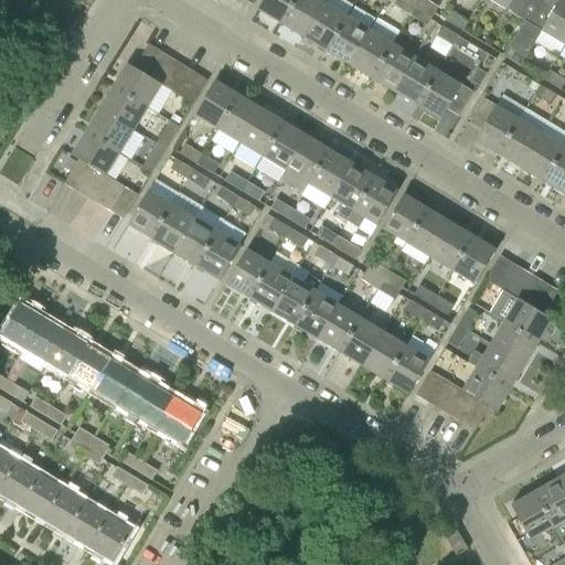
[(263,0),(257,10),(280,24),(295,0),(263,0)]
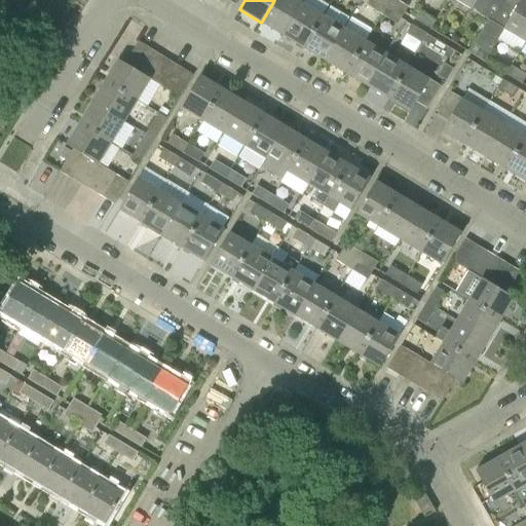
[(274,0),(261,23),(283,35),(301,3),(295,0),(274,0)]
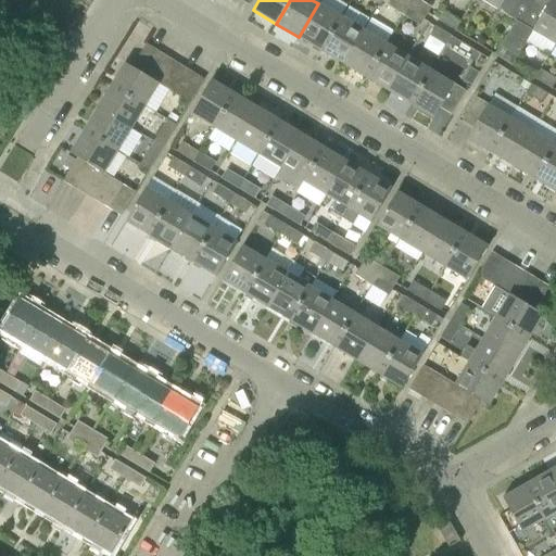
[(404,16),(409,7),(397,0),(389,0),(387,5),(404,16)]
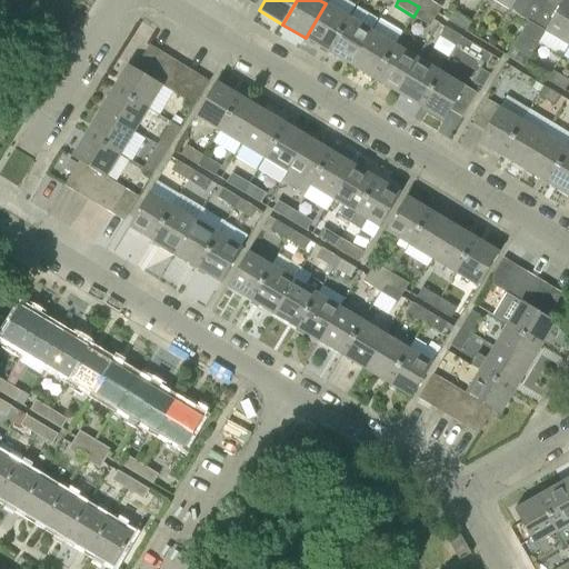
[(436,17),(441,8),(429,0),(423,0),(419,7),(436,17)]
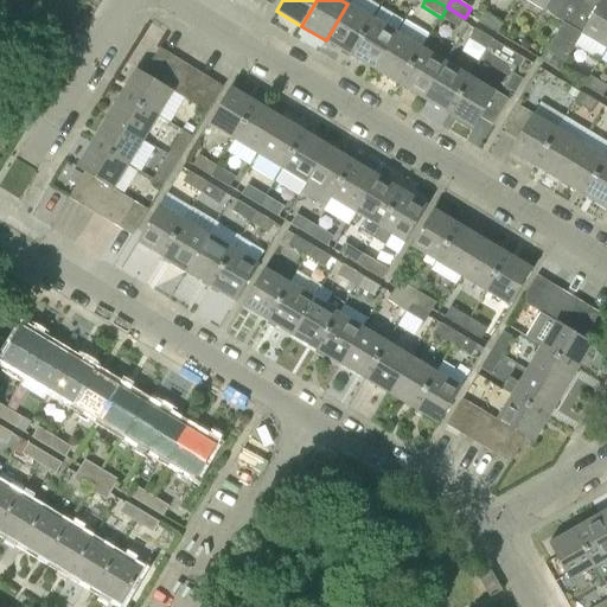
[(525,0),(556,18),(567,0),(525,0)]
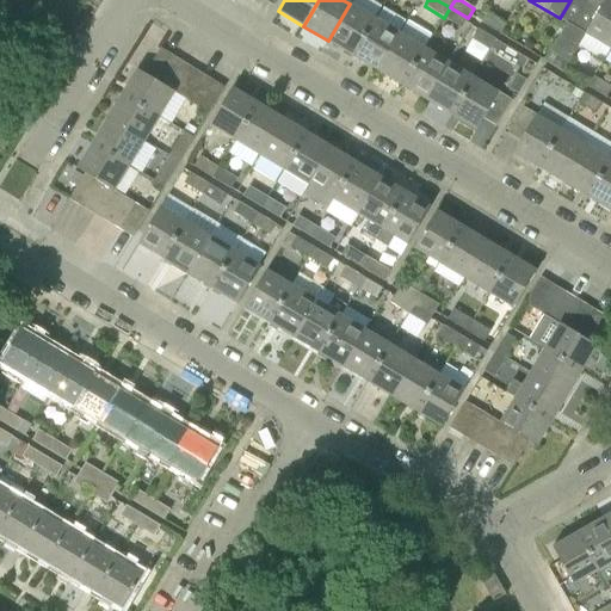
[(610,0),(605,0),(600,8),(587,0),(573,26),(568,23),(545,60),(561,69),(584,32),(610,48),(610,45),(610,0)]
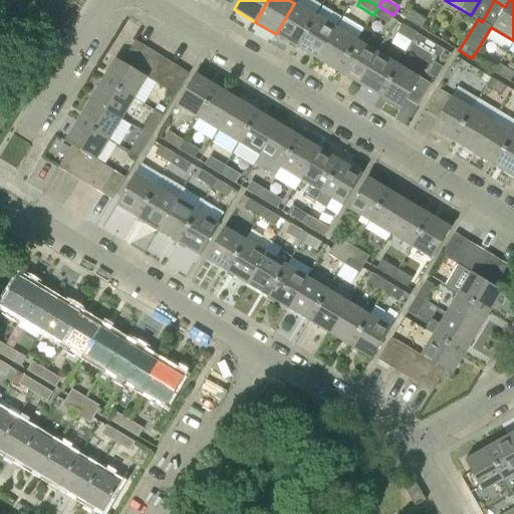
[(480,0),(471,15),(478,19),(482,22),(494,0),(480,0)]
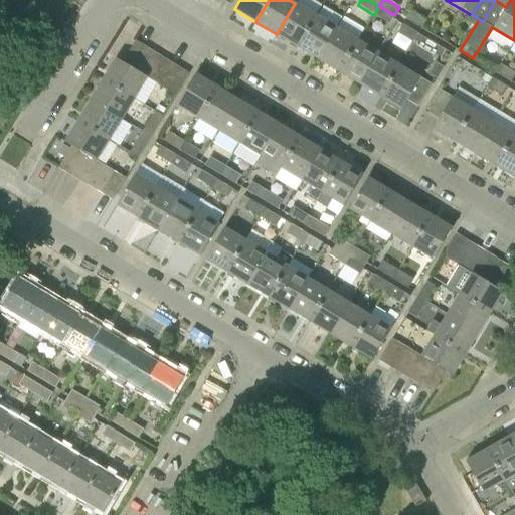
[(277,34),(297,47),(316,16),(295,3),(277,34)]
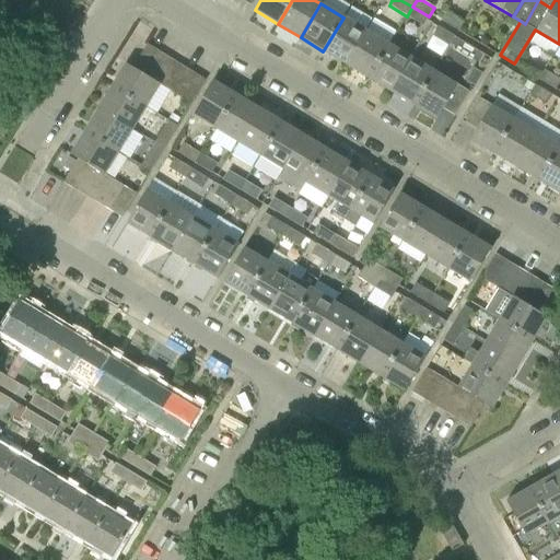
[(422,26),(429,16),(412,7),(407,16),(422,26)]
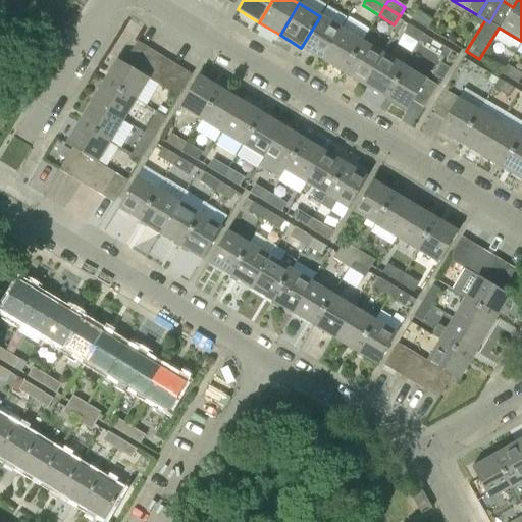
[(427,30),(432,20),(416,10),(411,19),(427,30)]
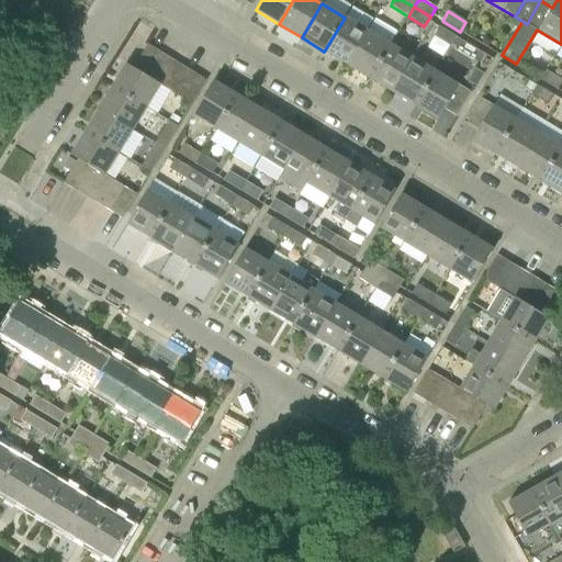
[(324,52),(347,65),(368,31),(345,18),(324,52)]
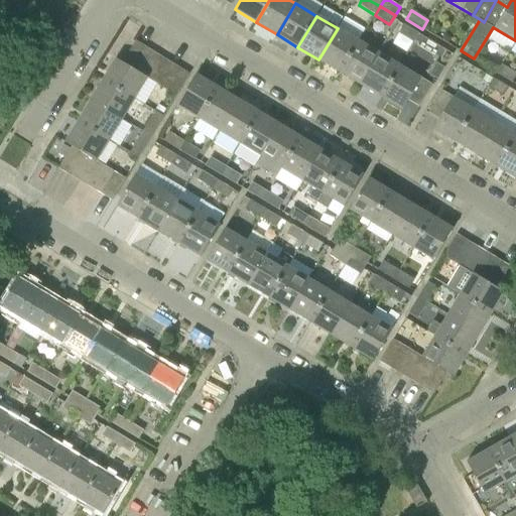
[(414,42),(419,33),(403,24),(398,33),(414,42)]
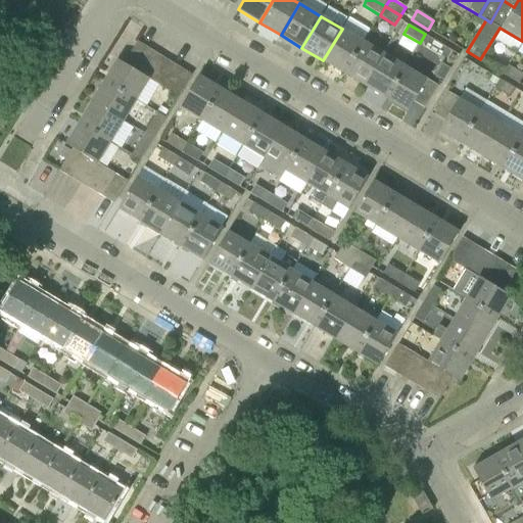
[(323,60),(344,74),(363,42),(342,29),(323,60)]
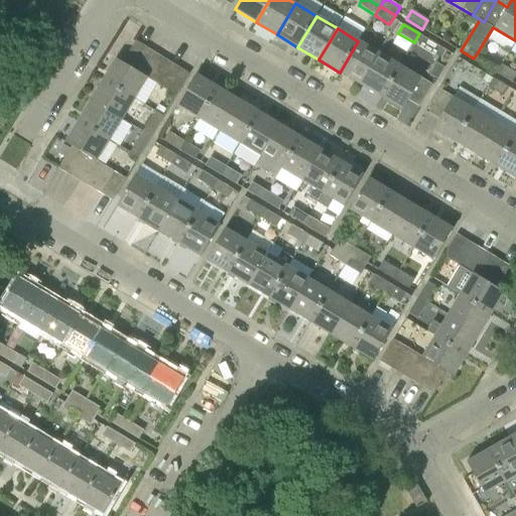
[(122,62),(134,70),(147,47),(135,41),(122,62)]
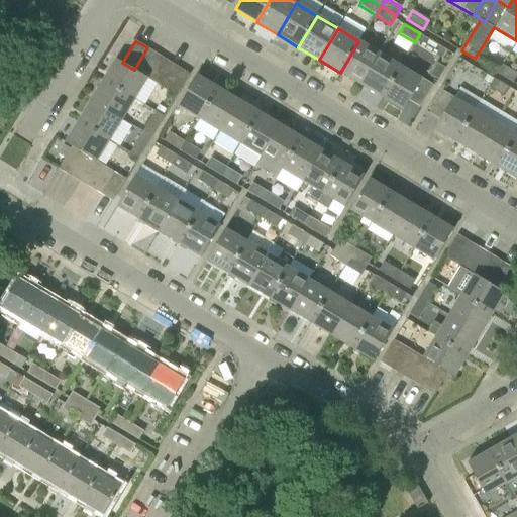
[(340,73),(360,85),(380,54),(358,41),(340,73)]
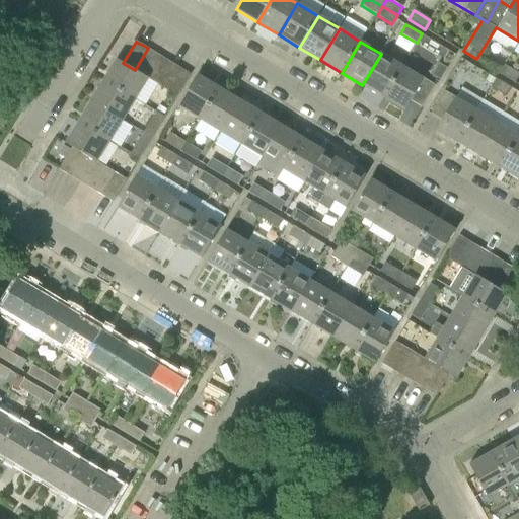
[(135,70),(146,76),(159,55),(148,48),(135,70)]
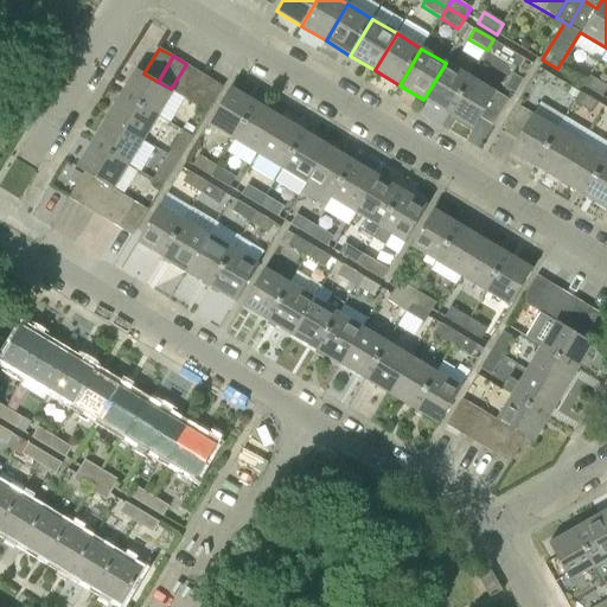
[(423,100),(449,115),(471,78),(446,63),(423,100)]
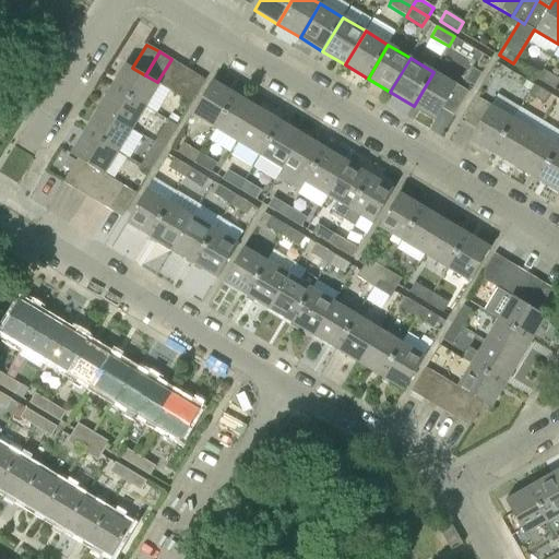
[(159,84),(169,90),(182,66),(171,59),(157,82),(159,84)]
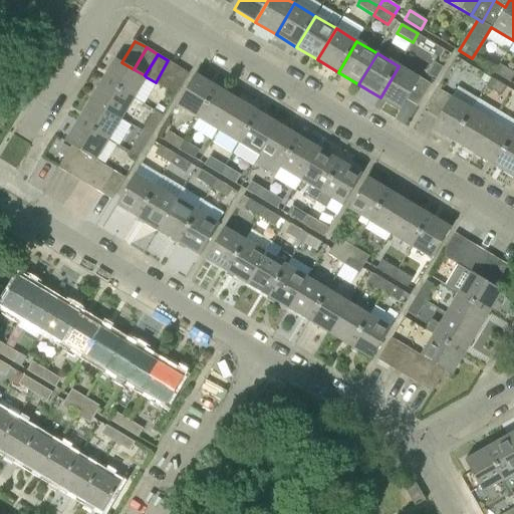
[(135,98),(147,77),(145,75),(134,69),(121,62),(115,58),(102,79),(135,98)]
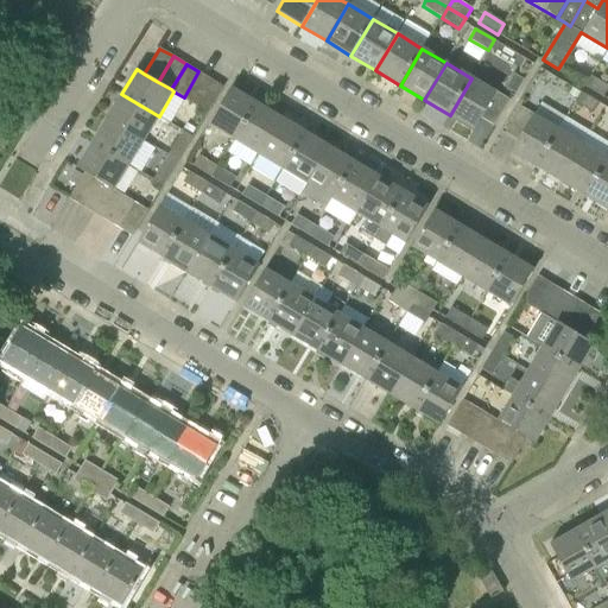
[(472,78),(450,115),(474,130),(481,118),(493,125),(508,101),(496,94),(501,86),(476,70),(472,78)]
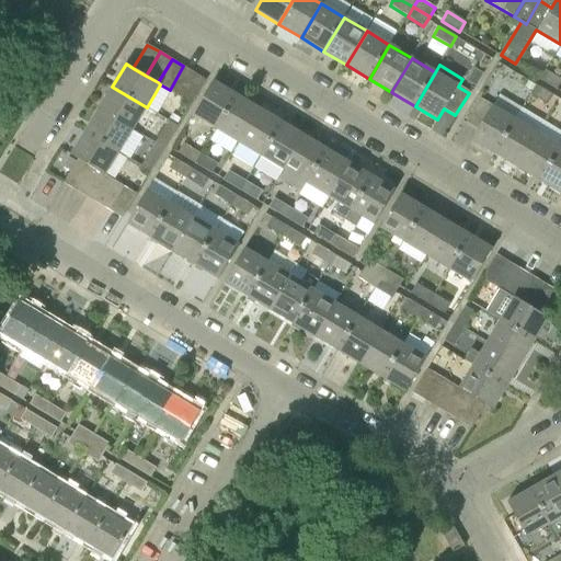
[(170,90),(181,96),(195,73),(183,66),(170,90)]
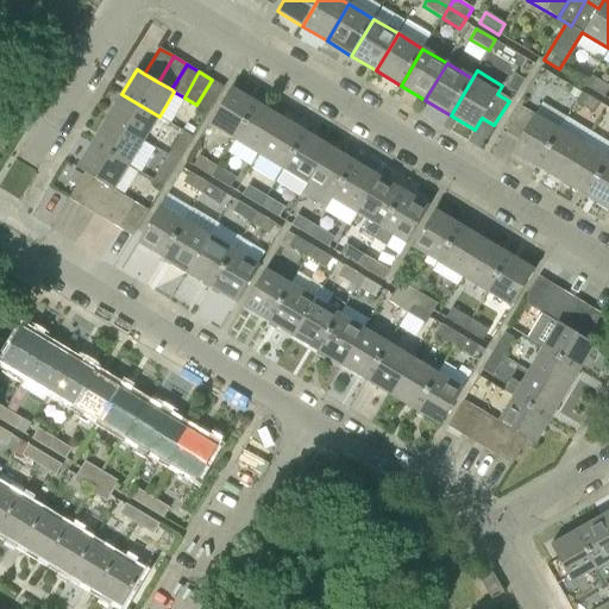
[(604,98),(608,90),(608,86),(592,76),(586,86),(604,98)]
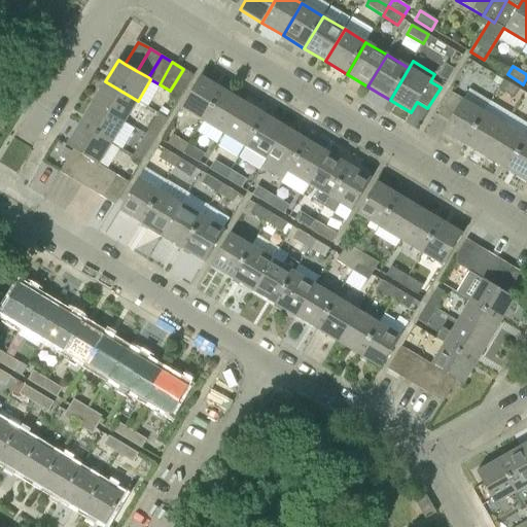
[(170,91),(180,98),(194,75),(183,69),(170,91)]
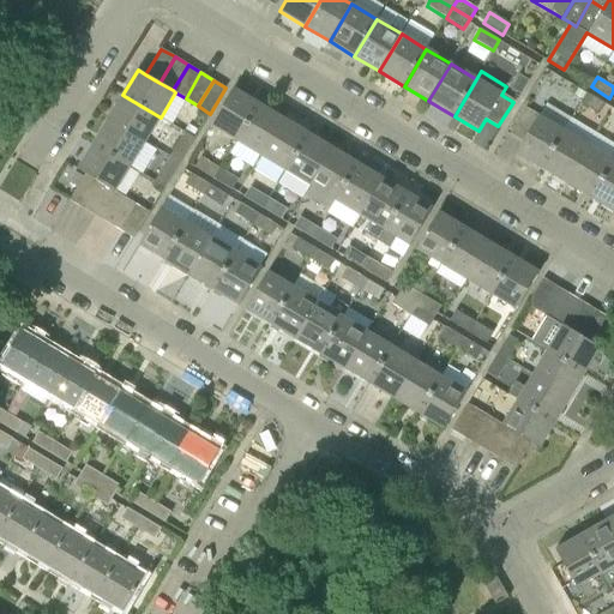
[(512,92),(519,96),(524,89),(517,84),(512,92)]
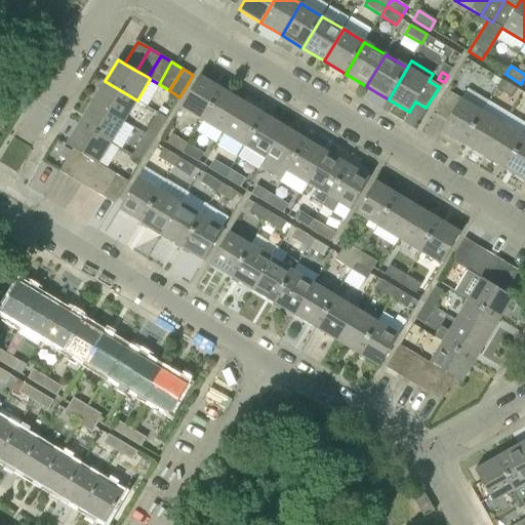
[(180,108),(202,120),(221,88),(200,75),(180,108)]
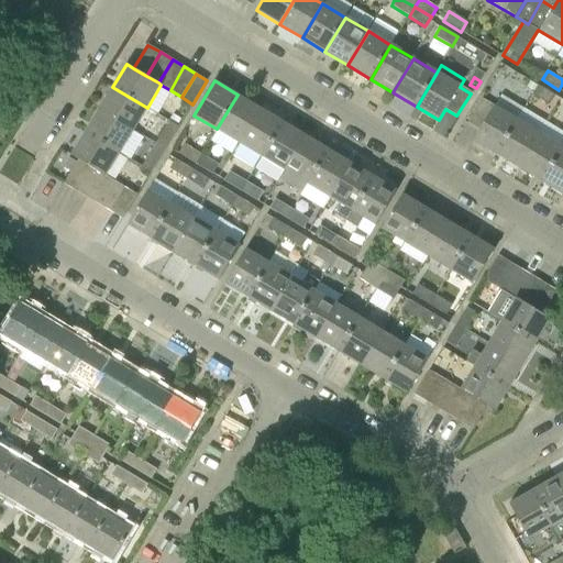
[(550,105),(555,96),(538,85),(532,95),(550,105)]
